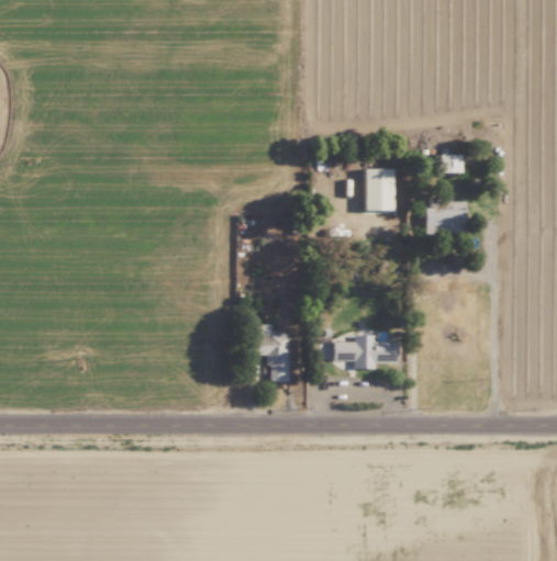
[(464,155),(442,155),(442,174),(464,174),(464,155)]
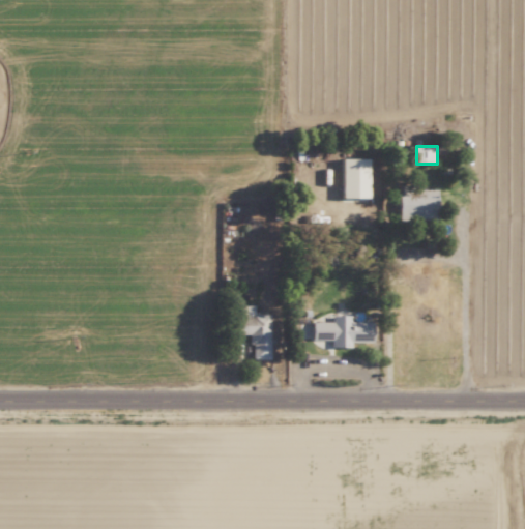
[(372,158),(345,159),(345,199),(372,198),(372,158)]
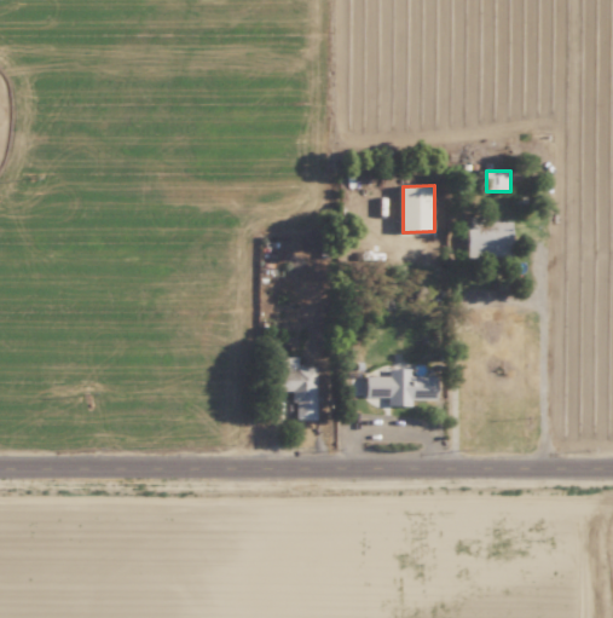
[(514,223),(469,224),(470,259),(515,258),(514,223)]
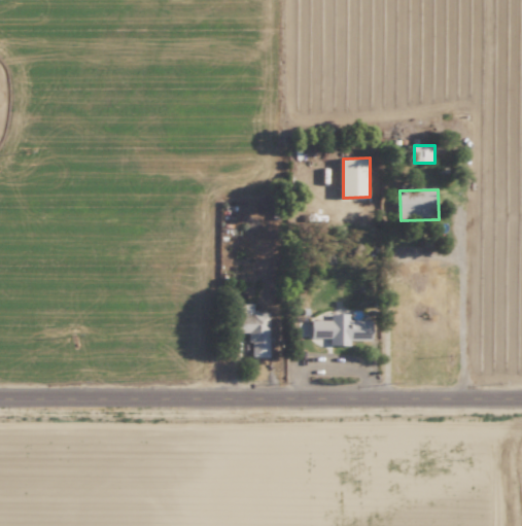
[(272,313),(256,313),(256,304),(243,304),(243,316),(236,316),(236,334),(253,334),(253,358),(273,358),(272,313)]
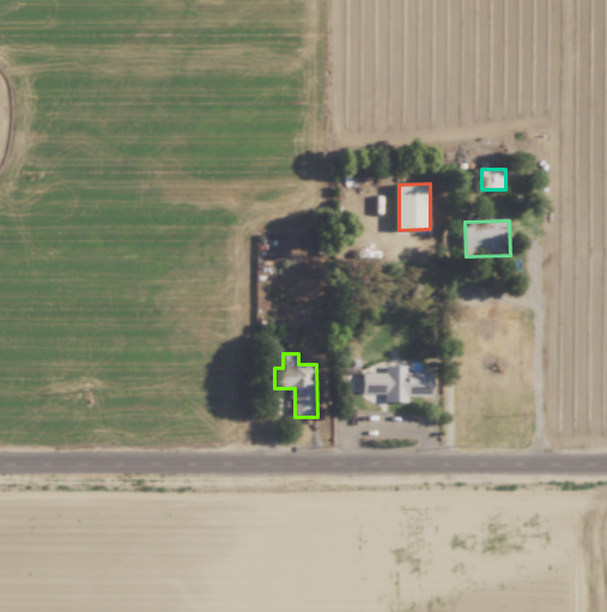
[(435,373),(410,373),(410,365),(388,365),(388,373),(365,373),(365,394),(387,394),(387,403),(411,403),(411,397),(435,397),(435,373)]
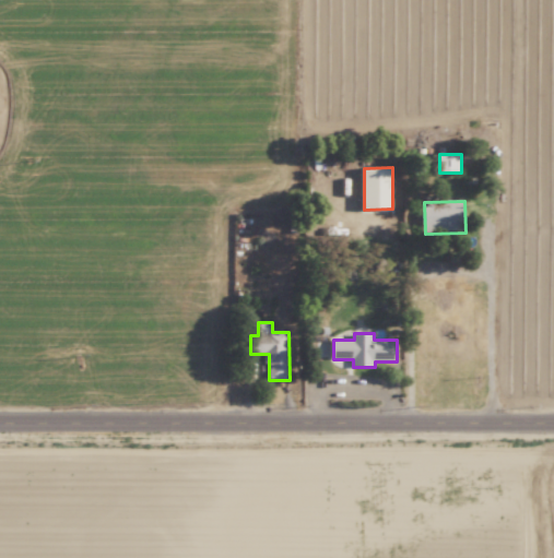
All buildings are outlined.
